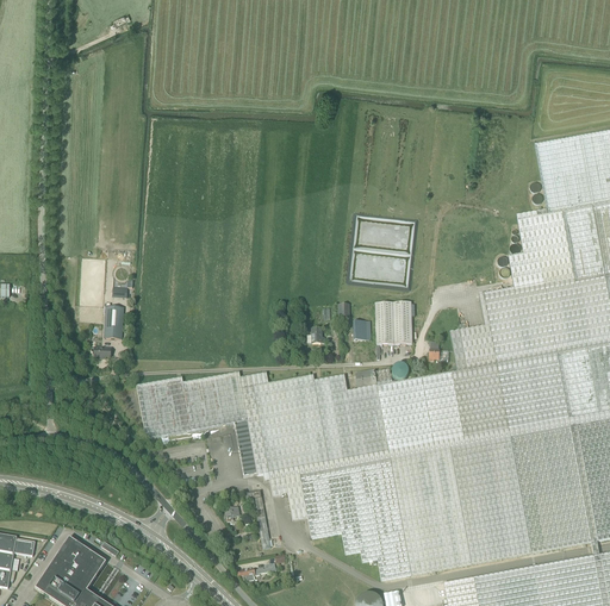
[(240,370),(182,381),(181,376),(136,385),(145,437),(235,422),(244,473),(256,470),(257,474),(262,473),(265,480),(269,479),(273,495),(287,492),(292,519),(307,516),(311,537),(341,532),(346,553),(360,550),(362,561),(377,558),(381,579),(609,537),(609,129),(534,143),(546,213),(531,217),(531,211),(527,212),(528,217),(517,219),(523,251),(508,255),(514,286),(479,293),(485,324),(449,330),(456,370),(392,381),(358,388),(347,389),(344,374),(315,380),(313,374),(268,382),(266,372),(240,376),(240,370)]
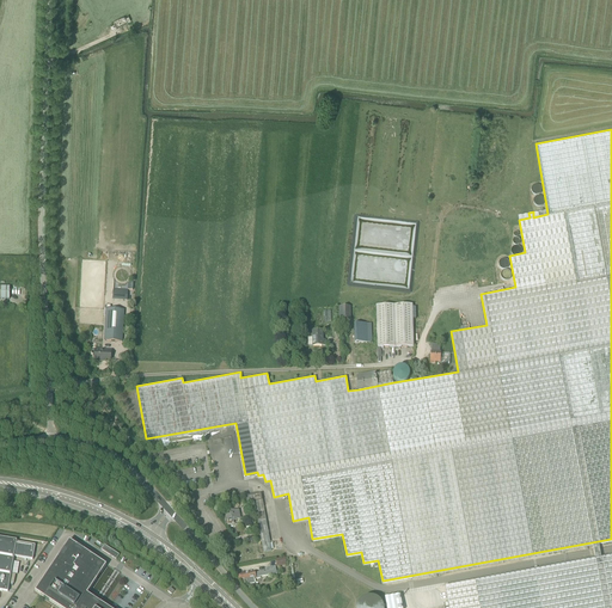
[(544,195),(537,191),(533,198),(540,202),(544,195)]
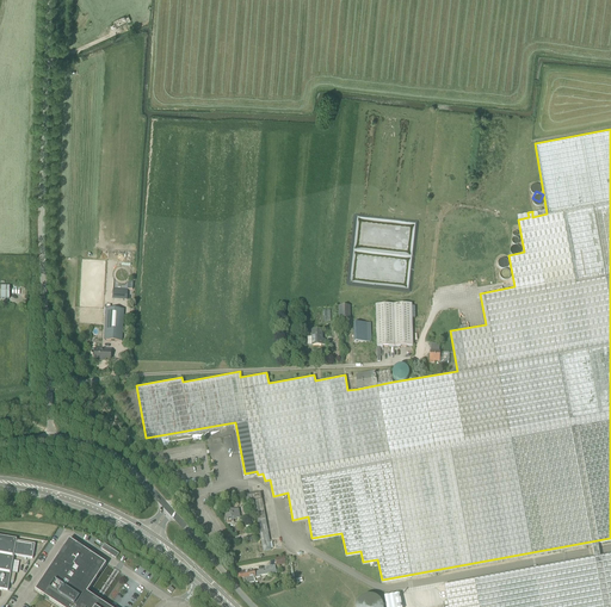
[(498,258),(501,264),(508,261),(505,254),(498,258)]
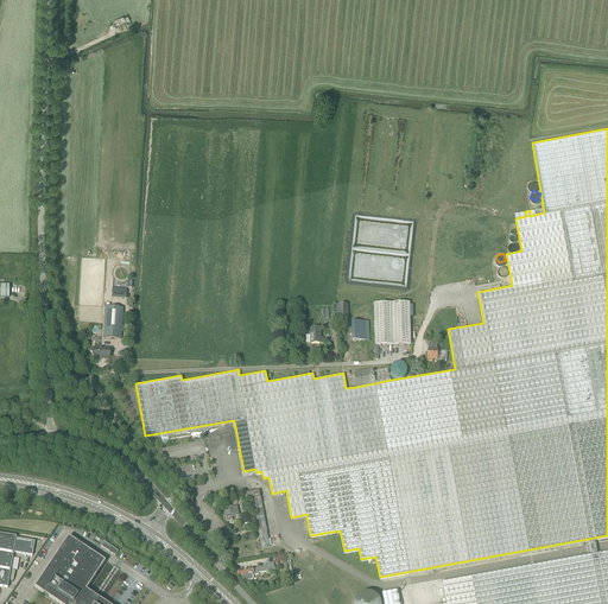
[(413,302),(410,303),(410,299),(374,300),(375,342),(375,356),(379,356),(378,342),(410,341),(410,320),(412,320),(412,315),(413,313),(413,302)]
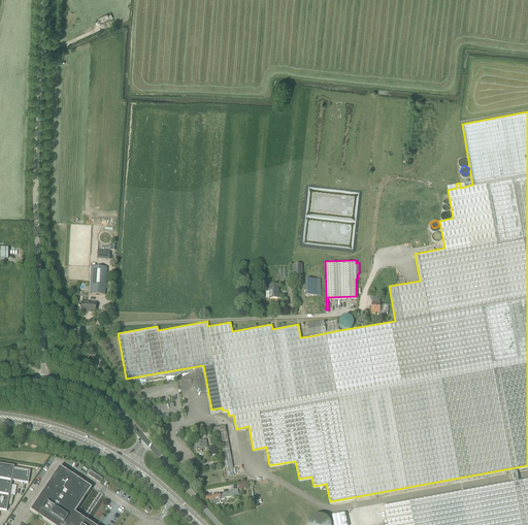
[(293,274),(302,274),(302,262),(293,262),(293,274)]
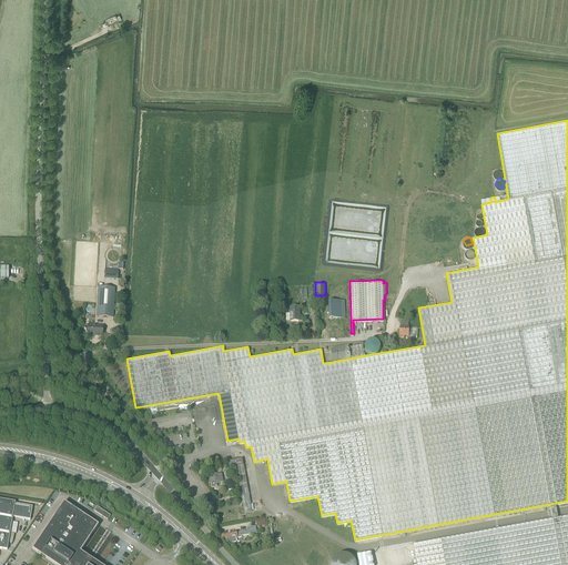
[(113,315),(115,285),(99,284),(97,314),(113,315)]
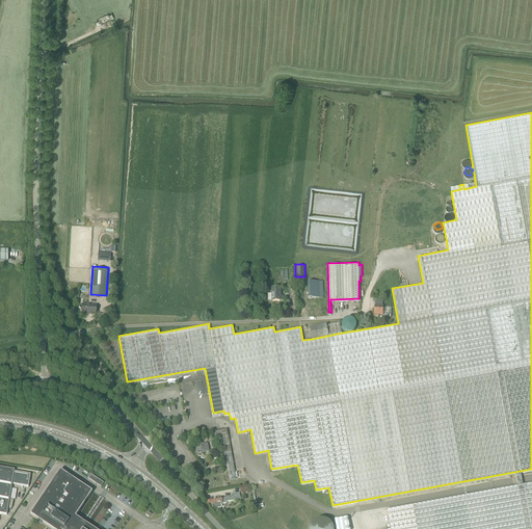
[(323,279),(319,279),(308,280),(309,296),(323,295),(323,279)]
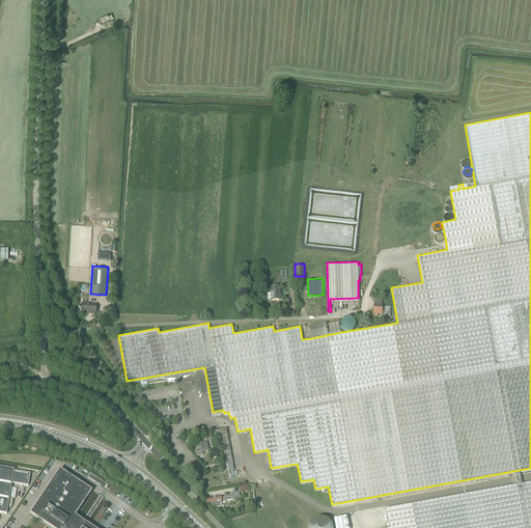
[(271,284),(271,290),(267,290),(268,298),(282,297),(282,293),(280,293),(280,284),(271,284)]
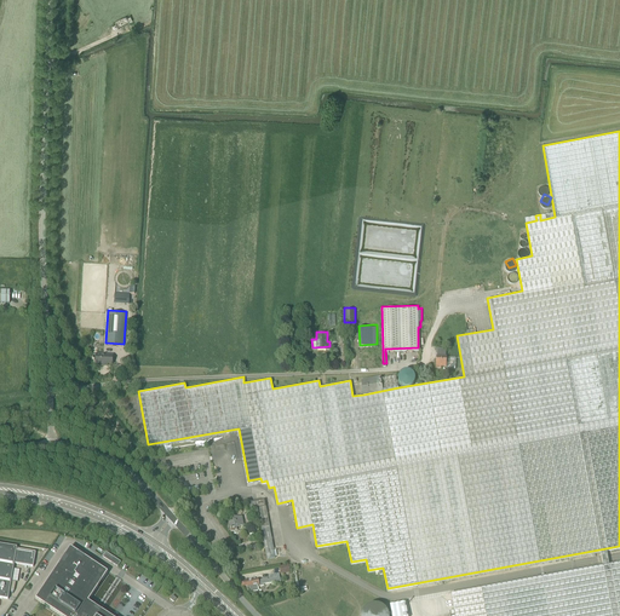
[(437,345),(437,353),(436,353),(436,366),(441,366),(441,363),(446,363),(446,366),(455,367),(455,355),(446,355),(446,346),(437,345)]
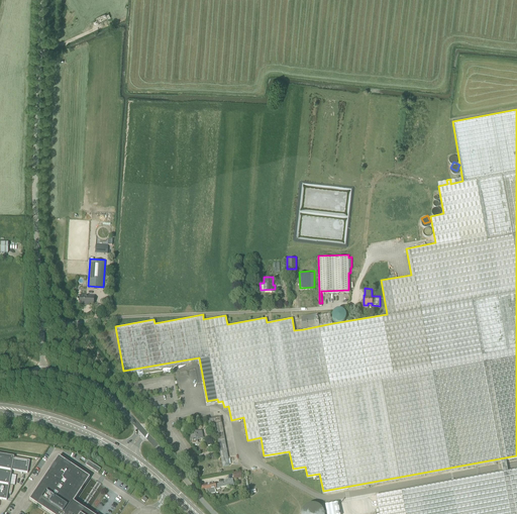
[(94,302),(94,294),(80,293),(80,302),(86,303),(86,301),(94,302)]
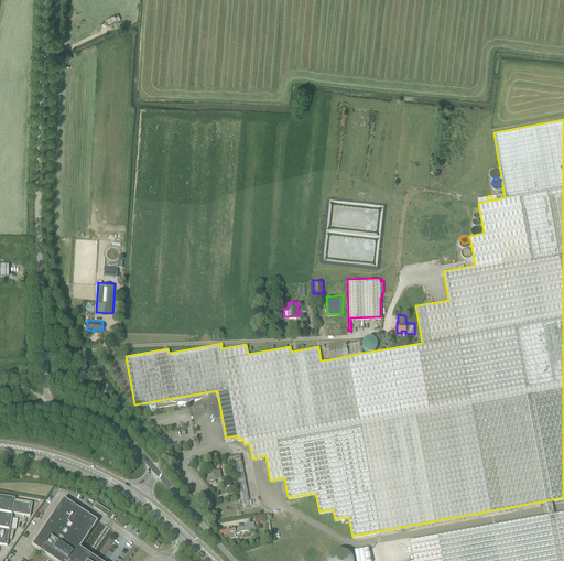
[(331,359),(362,353),(360,340),(346,343),(346,341),(328,344),(331,359)]
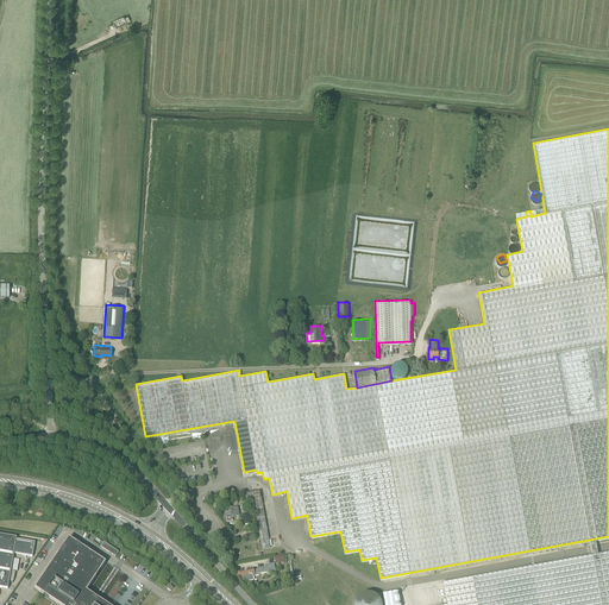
[(261,495),(259,489),(253,490),(255,497),(253,498),(263,546),(270,544),(267,522),(261,495)]
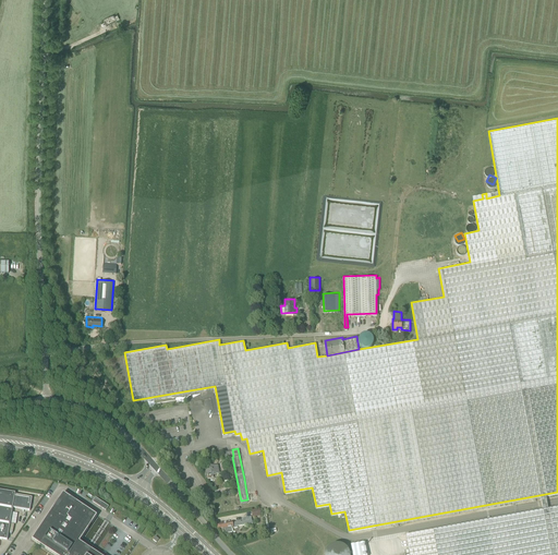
[(214,477),(213,472),(219,471),(217,462),(205,465),(208,478),(214,477)]
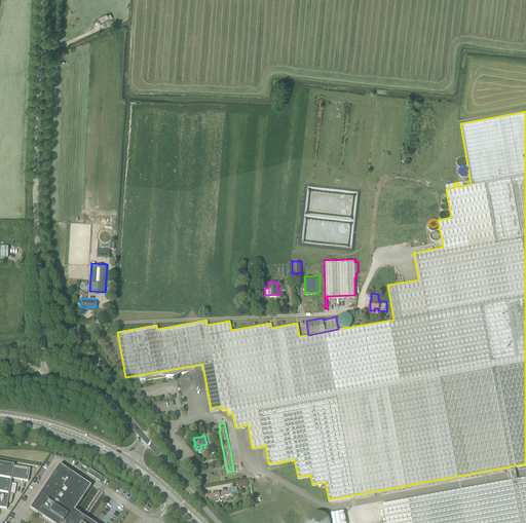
[(0,505),(7,507),(12,476),(28,479),(30,467),(14,463),(14,462),(0,459),(0,505)]
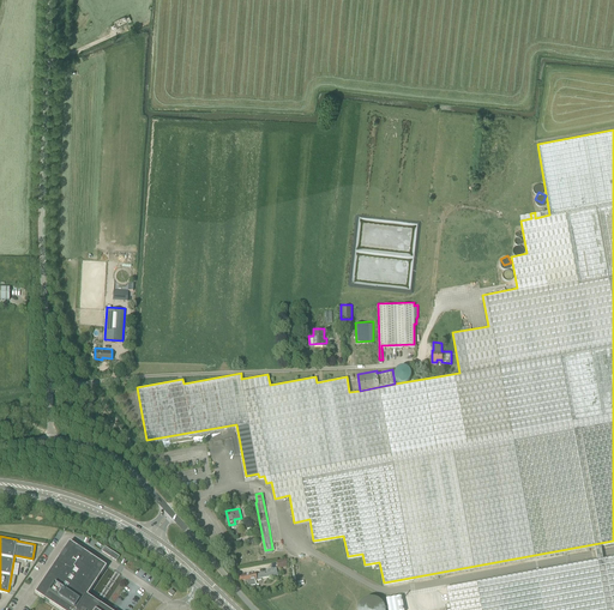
[(114,609),(109,607),(98,599),(88,592),(107,563),(70,538),(35,590),(38,593),(64,609),(114,609)]
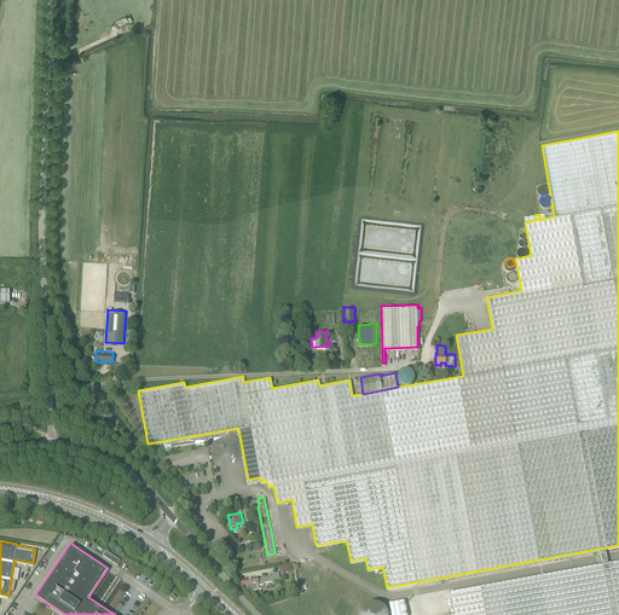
[(103,553),(117,563),(121,557),(106,549),(103,553)]
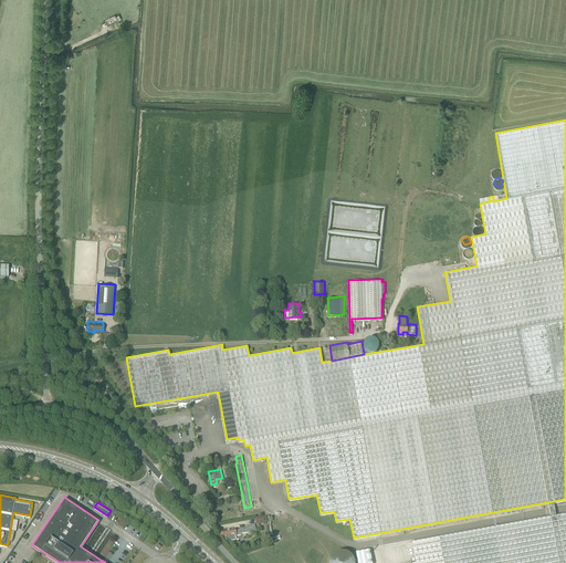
[(565,562),(565,511),(411,540),(415,562),(565,562)]
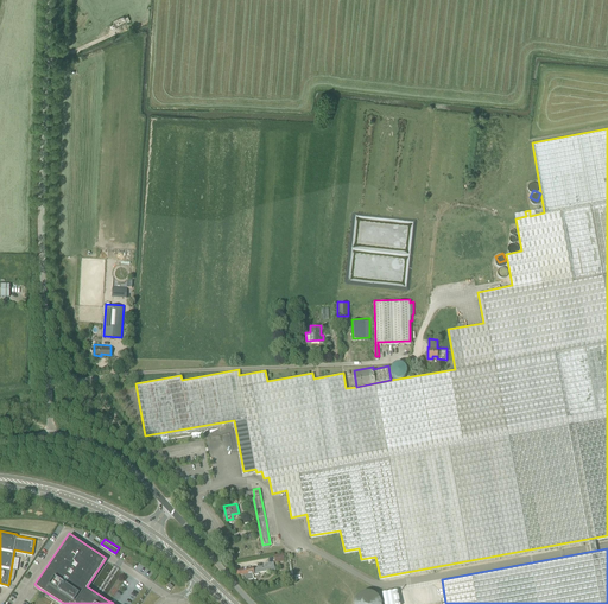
[(261,565),(253,566),(253,565),(236,568),(238,573),(242,572),(242,574),(245,574),(246,578),(253,577),(253,572),(259,571),(259,570),(276,567),(273,559),(265,561),(265,565),(263,565),(261,565)]
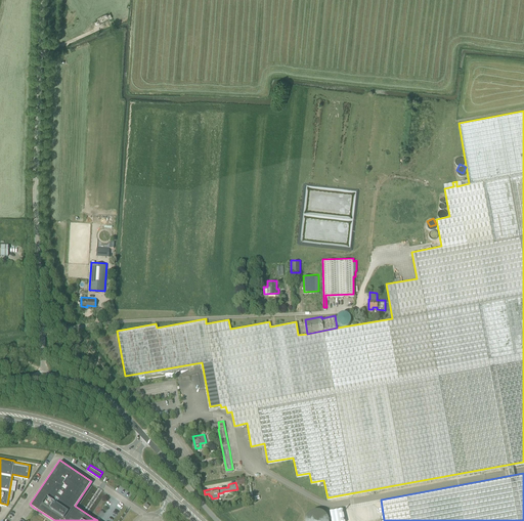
[(345,520),(343,507),(330,510),(331,520),(345,520)]
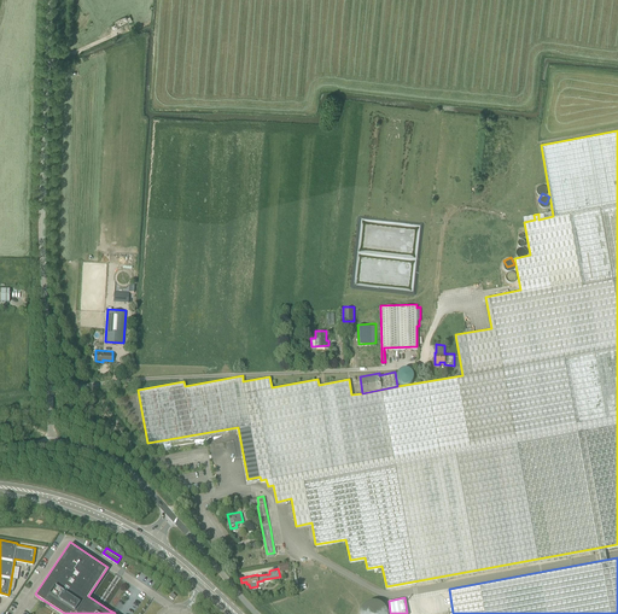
[(389,613),(389,610),(388,607),(384,602),(380,600),(375,598),(371,600),(367,601),(363,604),(361,608),(360,613),(389,613)]
